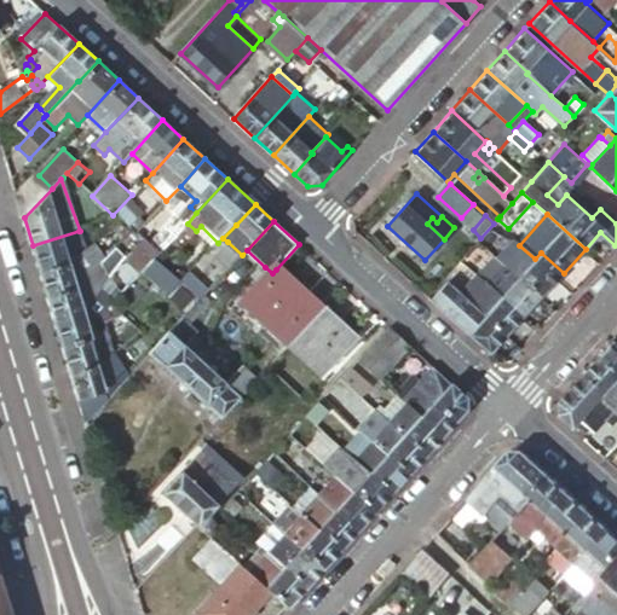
[(33,245),(40,272),(69,262),(87,251),(80,231),(79,231),(33,245)]
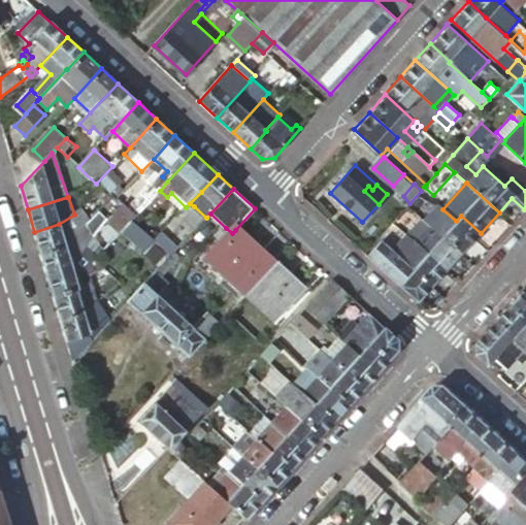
[(408,205),(398,216),(407,224),(417,214),(408,205)]
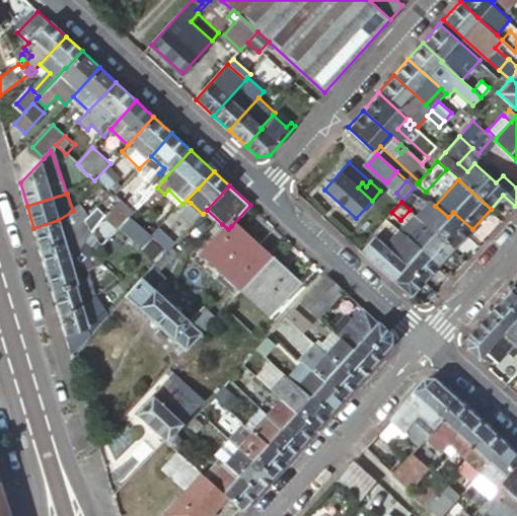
[(193,225),(203,214),(191,203),(179,214),(193,225)]
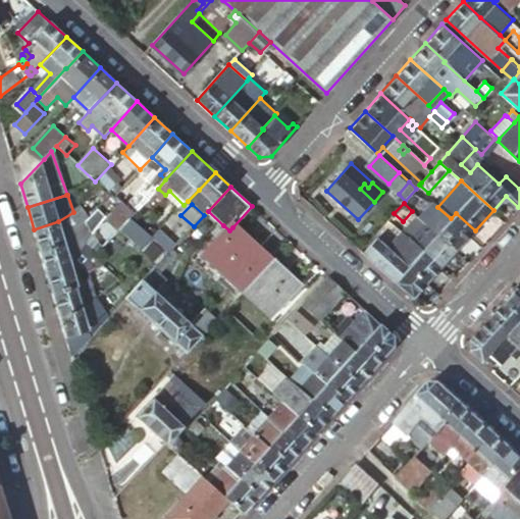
[(437,207),(433,204),(419,217),(421,218),(424,221),(457,251),(475,230),(456,213),(451,218),(437,207)]
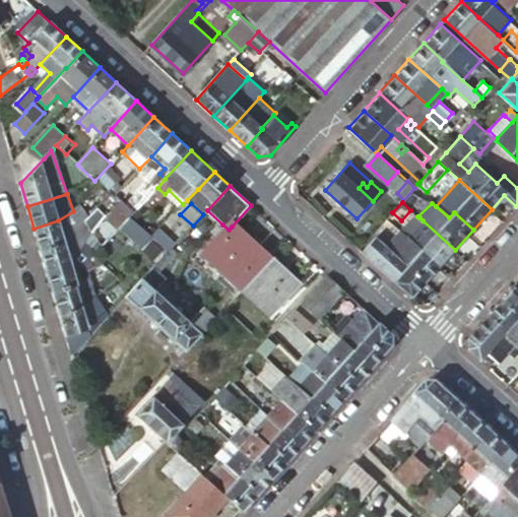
[(119,230),(123,225),(131,215),(119,204),(106,218),(119,230)]
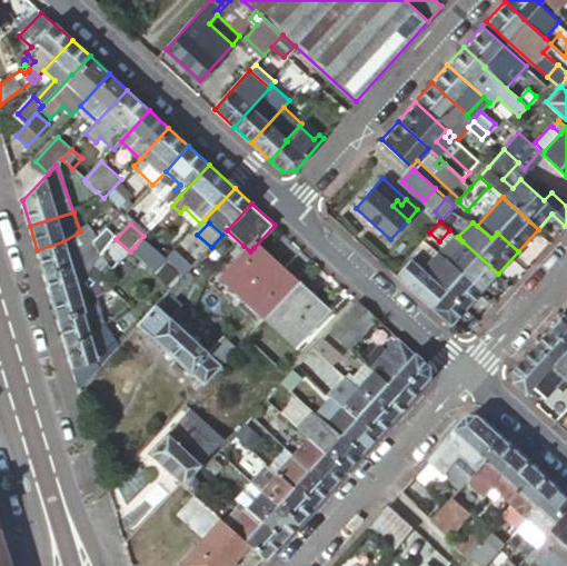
[(37,250),(43,274),(70,266),(92,242),(95,240),(83,229),(80,231),(63,241),(37,250)]
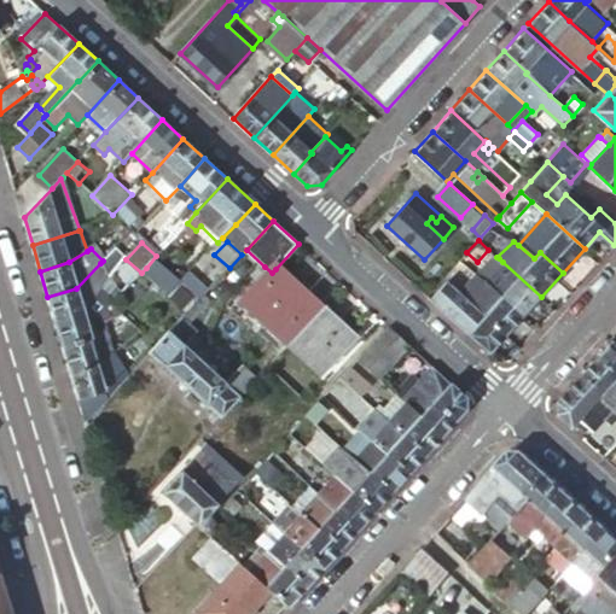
[(466,252),(454,267),(459,270),(465,275),(477,262),(466,252)]
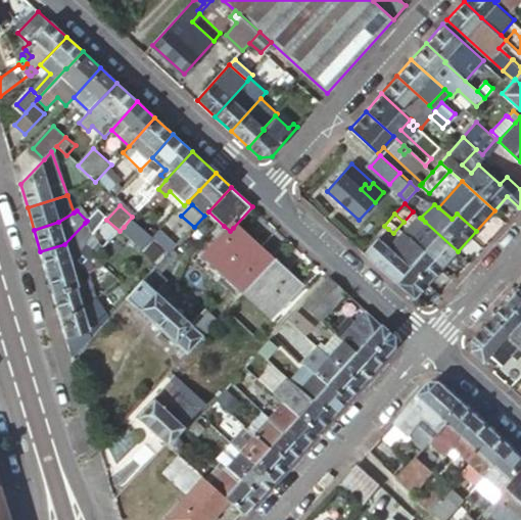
[(146,247),(154,238),(156,236),(134,216),(132,217),(124,227),(146,247)]
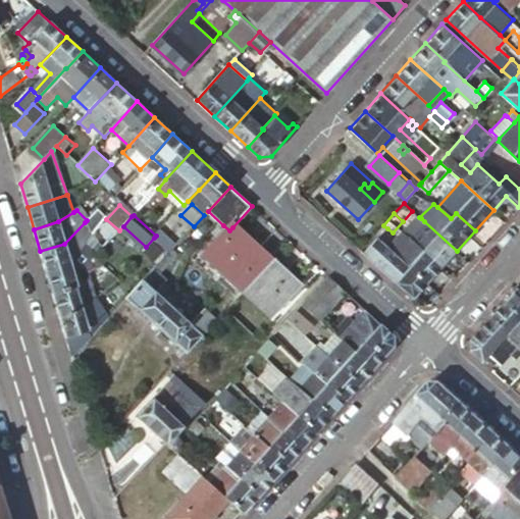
[(424,221),(421,218),(419,217),(417,215),(402,231),(443,267),(457,251),(424,221)]
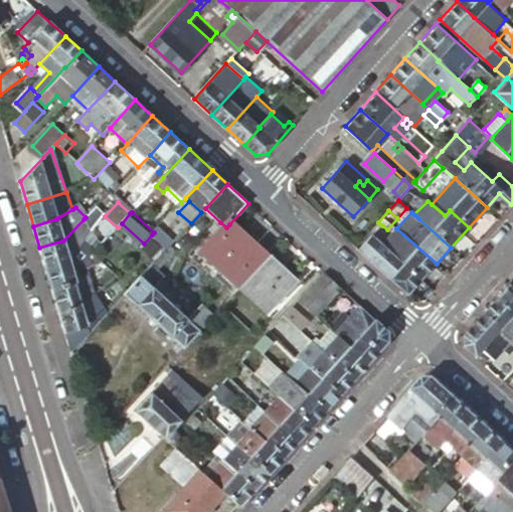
[(69,260),(90,232),(92,230),(83,219),(63,240),(39,247),(46,268),(69,260)]
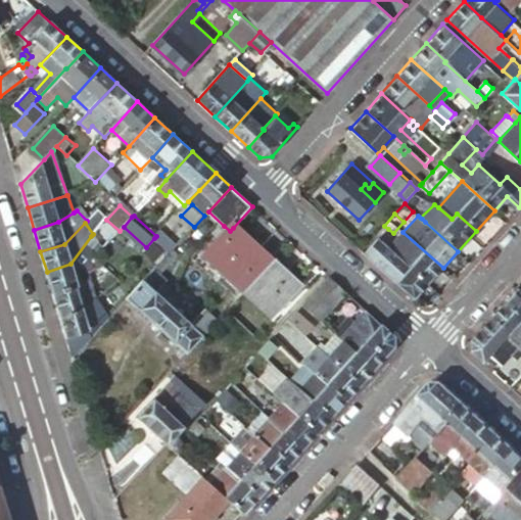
[(134,261),(146,247),(124,227),(120,231),(113,238),(111,239),(134,261)]
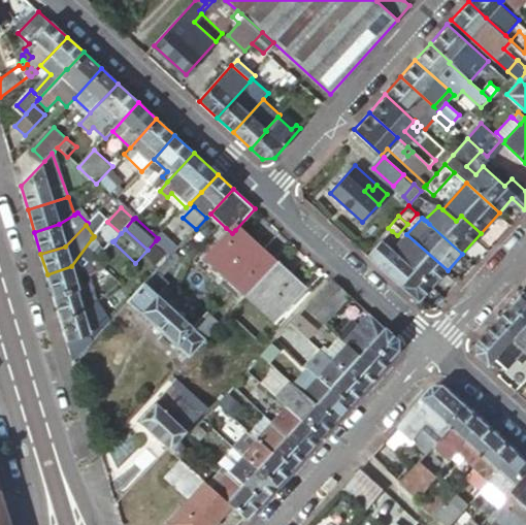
[(274,266),(235,230),(232,233),(208,259),(248,295),(274,266)]
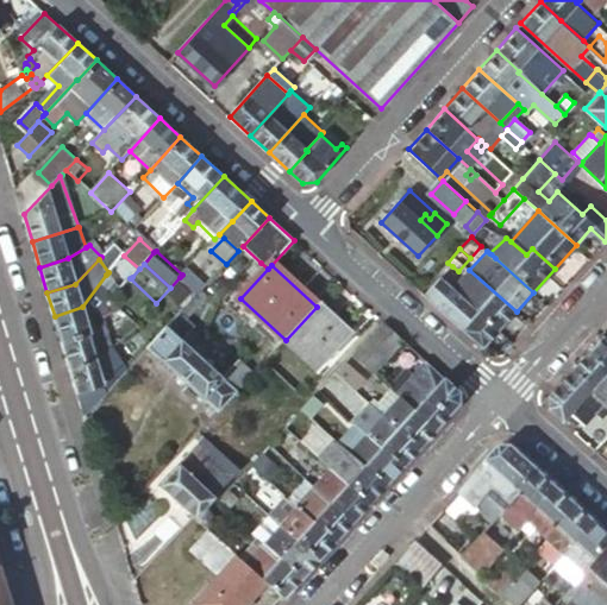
[(180,277),(199,294),(199,292),(207,285),(188,268),(182,275),(180,277)]
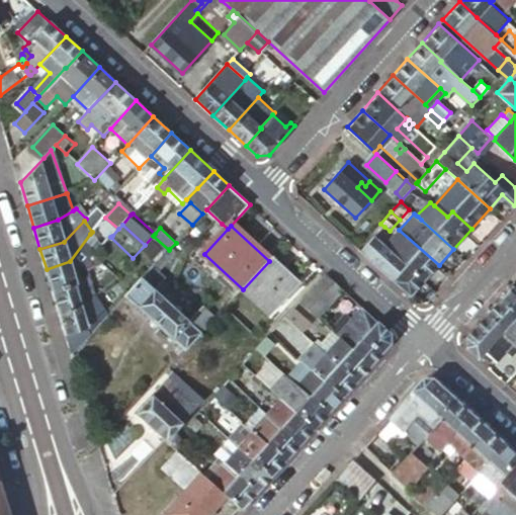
[(385,244),(425,279),(439,265),(399,230),(385,244)]
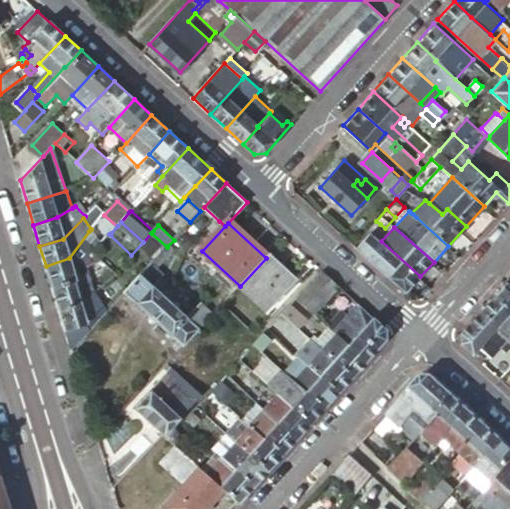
[(86,260),(95,250),(102,243),(89,231),(69,258),(46,266),(53,288),(76,281),(74,274),(86,260)]
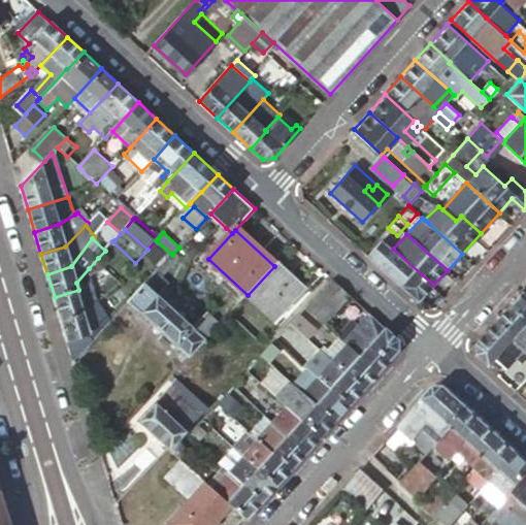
[(383,240),(368,256),(419,301),(433,285),(393,249),(383,240)]
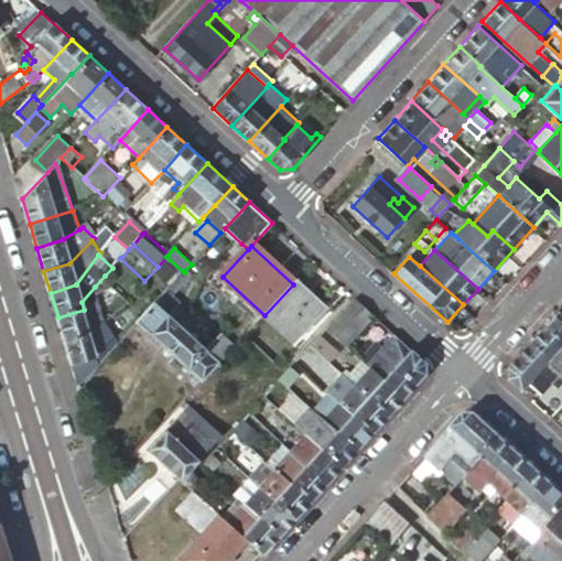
[(322,311),(293,284),(265,315),(293,342),(322,311)]
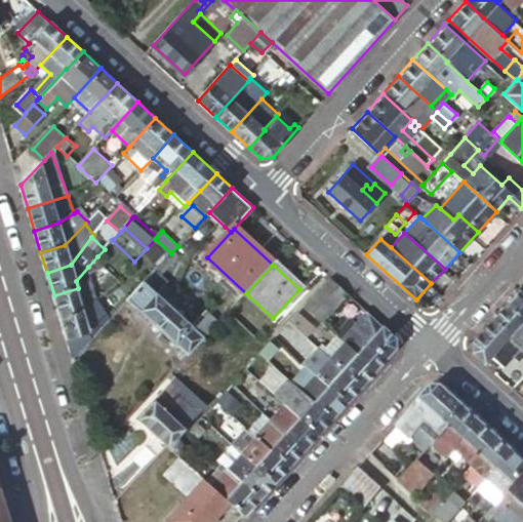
[(54,295),(61,317),(84,309),(96,296),(88,267),(76,281),(78,288),(54,295)]
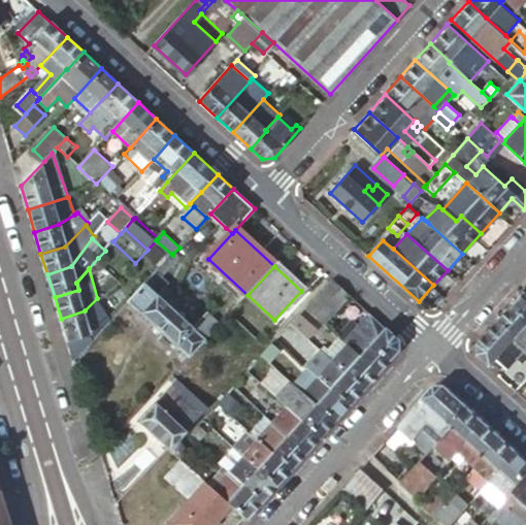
[(130,300),(191,356),(221,324),(208,313),(194,329),(157,295),(168,283),(157,271),(130,300)]
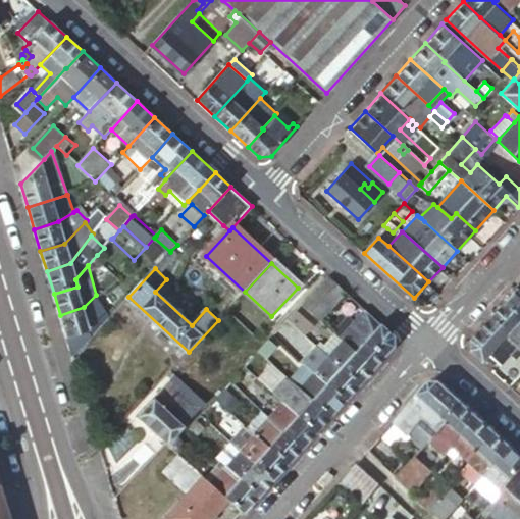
[(347,293),(328,276),(303,305),(320,321),(347,293)]
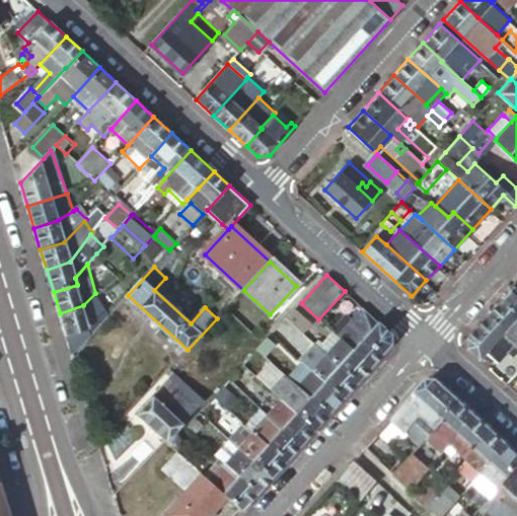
[(516,288),(512,285),(499,300),(516,315),(516,288)]
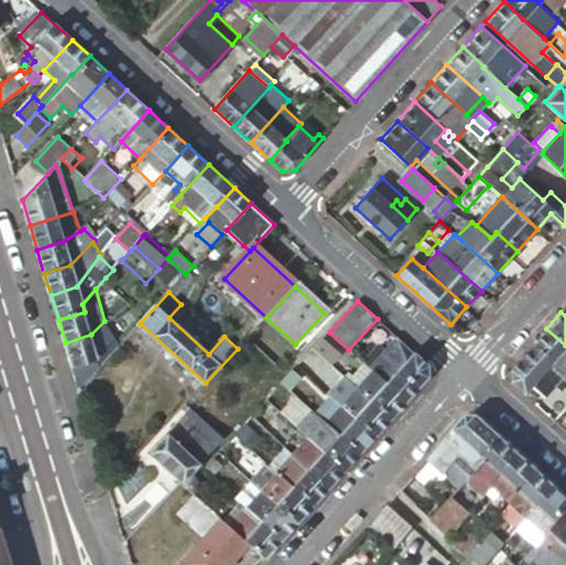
[(66,343),(72,367),(97,360),(121,333),(108,319),(104,321),(91,334),(66,343)]
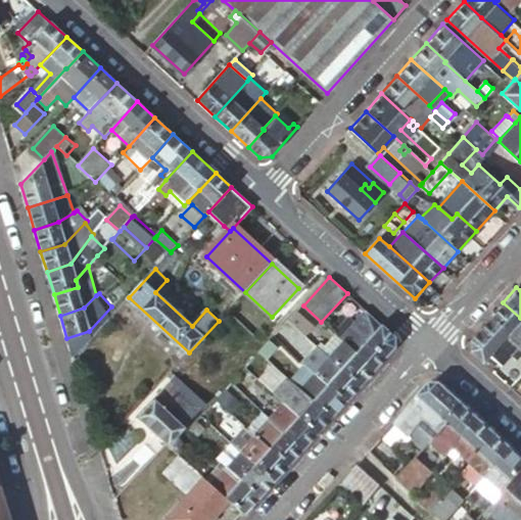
[(520,318),(503,302),(490,316),(508,332),(507,334),(518,344),(520,343),(520,318)]
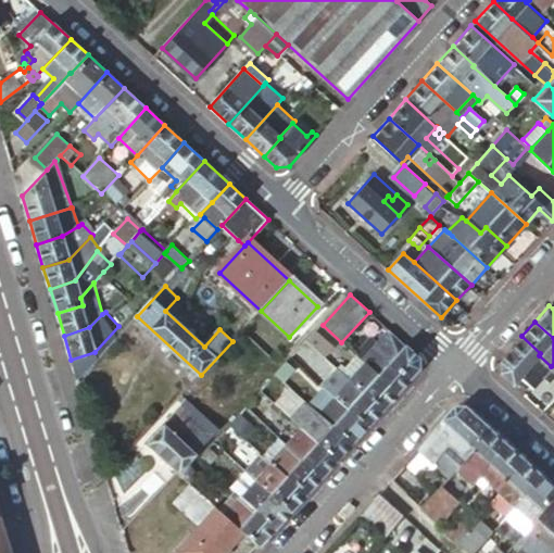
[(419,357),(389,329),(377,342),(370,337),(355,354),(357,356),(399,393),(420,368),(419,357)]
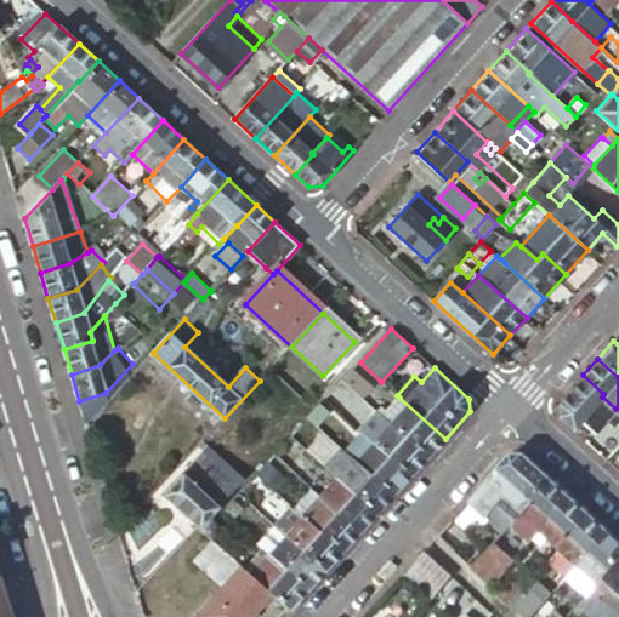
[(375,388),(355,369),(344,381),(364,400),(375,388)]
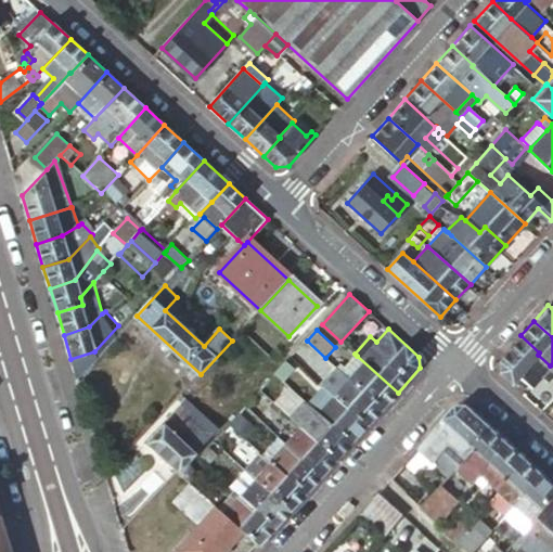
[(539,352),(521,335),(499,360),(499,371),(512,383),(519,375),(532,386),(550,366),(538,355),(539,352)]
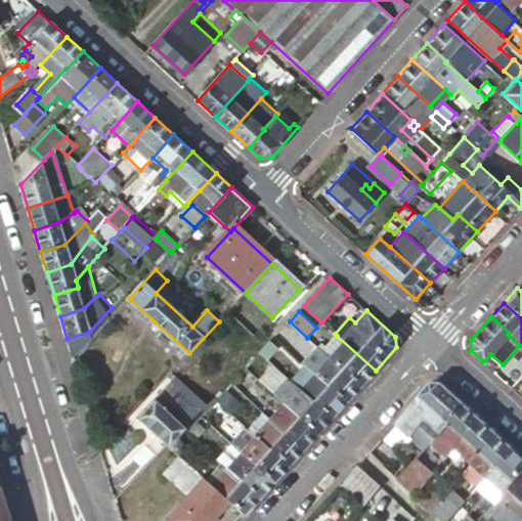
[(335,334),(332,332),(318,348),(330,357),(361,387),(376,371),(337,336),(335,334)]
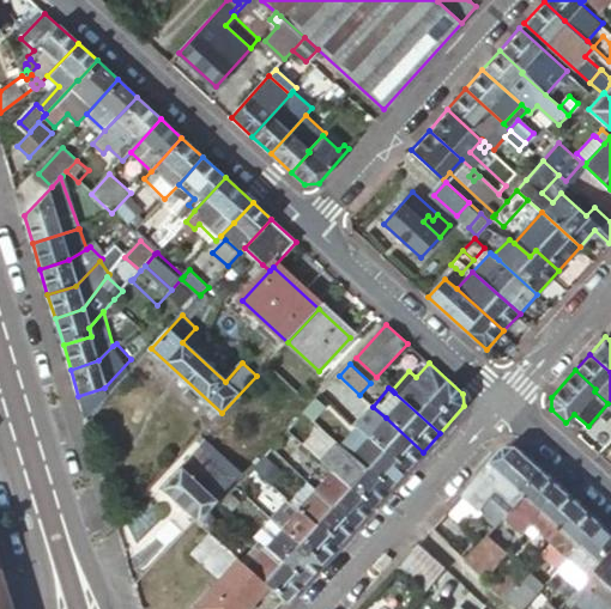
[(306,412),(313,419),(324,407),(316,401),(306,412)]
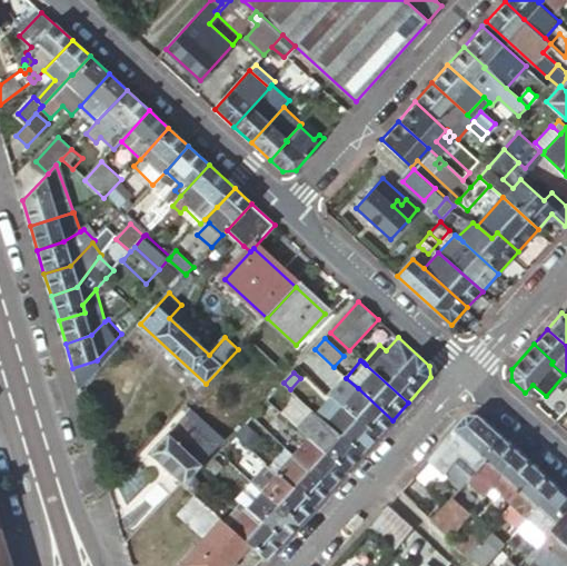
[(348,410),(377,436),(393,420),(358,388),(346,378),(331,395),(348,410)]
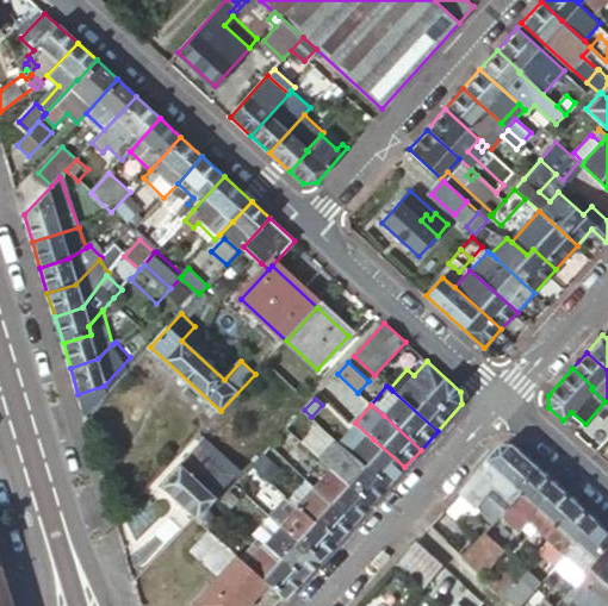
[(286,429),(295,436),(308,422),(299,414),(286,429)]
